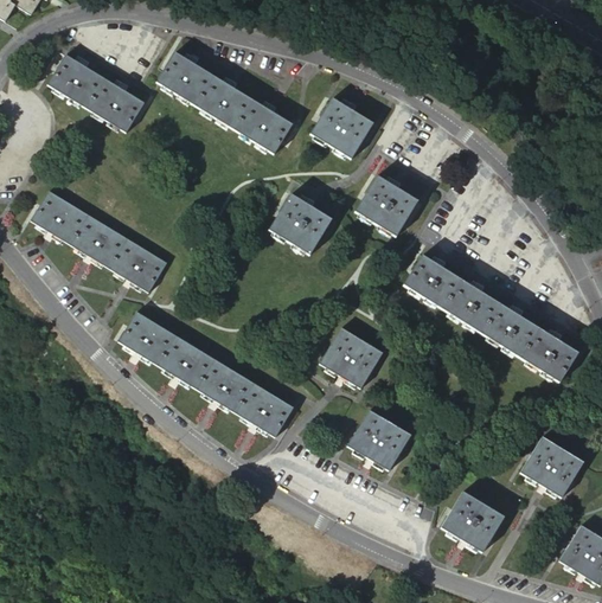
[(0,0),(0,15),(4,18),(10,21),(19,5),(33,13),(40,0),(0,0)]
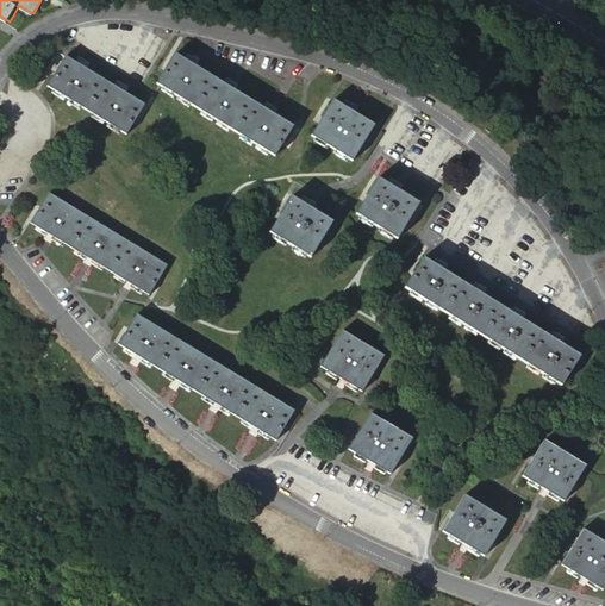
[(276,155),(295,126),(278,116),(235,88),(195,63),(179,52),(161,81),(276,155)]
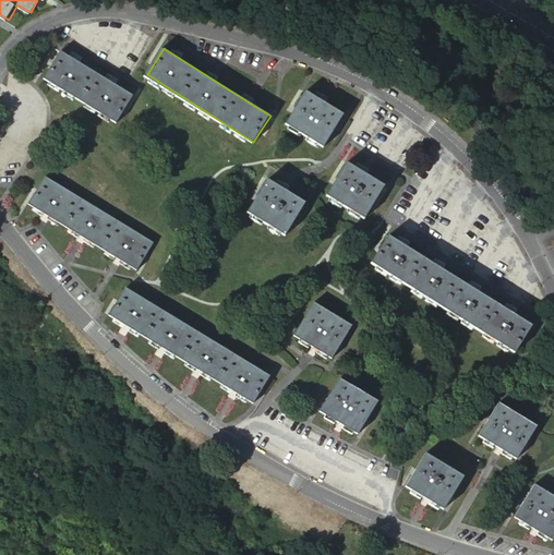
[(117,124),(133,96),(113,83),(75,58),(62,50),(45,76),(117,124)]
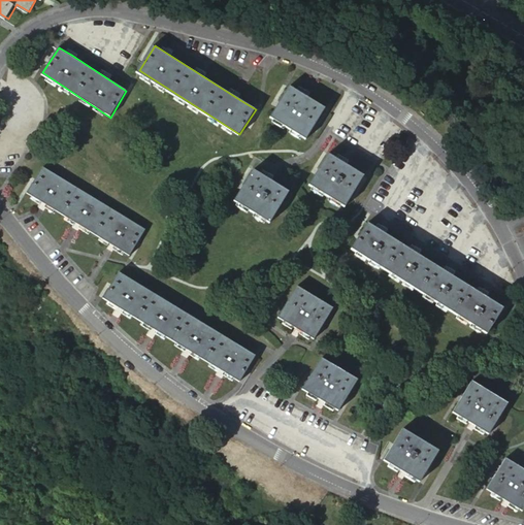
[(304,138),(324,107),(291,86),(271,118),(304,138)]
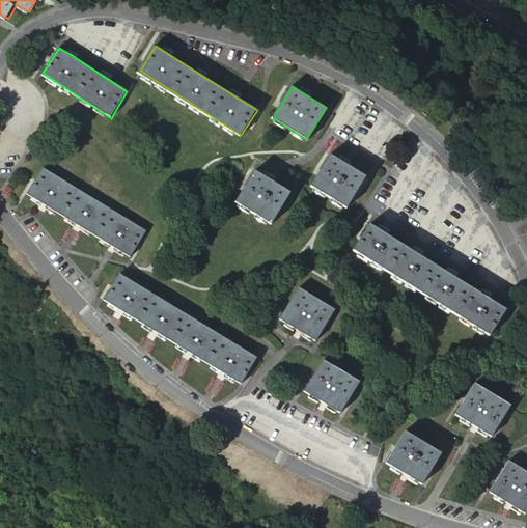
[(344,207),(364,175),(329,153),(309,185),(344,207)]
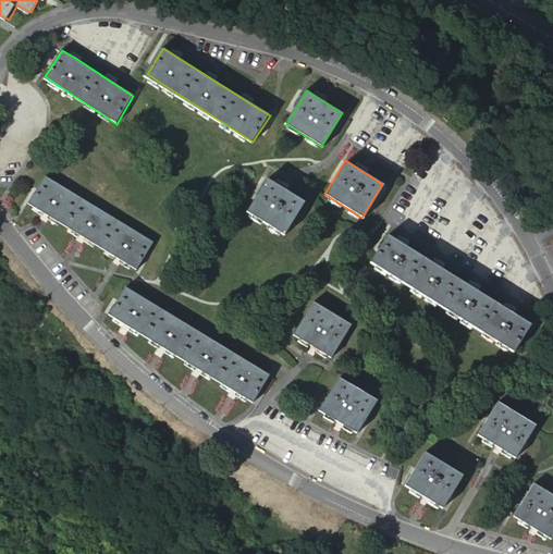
[(136,267),(152,239),(45,174),(28,201),(42,210),(77,231),(114,254),(136,267)]
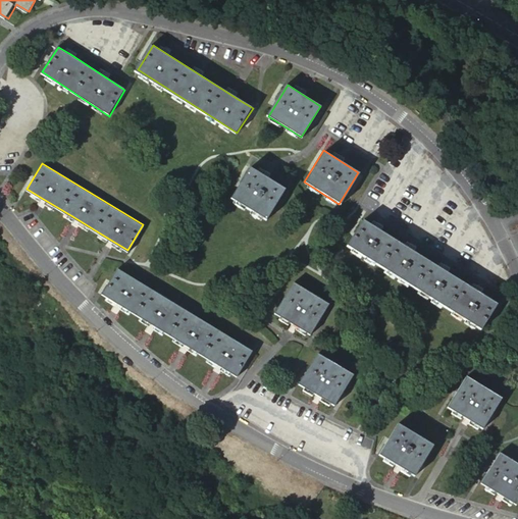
[(266,219),(285,189),(251,167),(231,197),(266,219)]
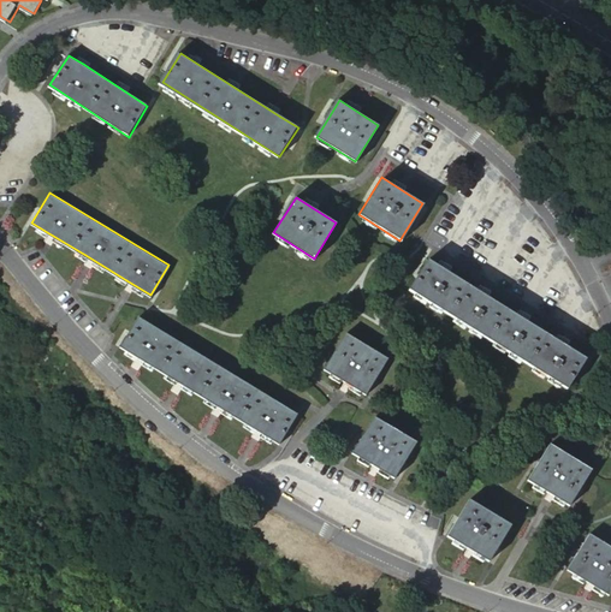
[(565,387),(585,356),(565,344),(527,320),(488,296),(448,269),(431,259),(411,289),(565,387)]
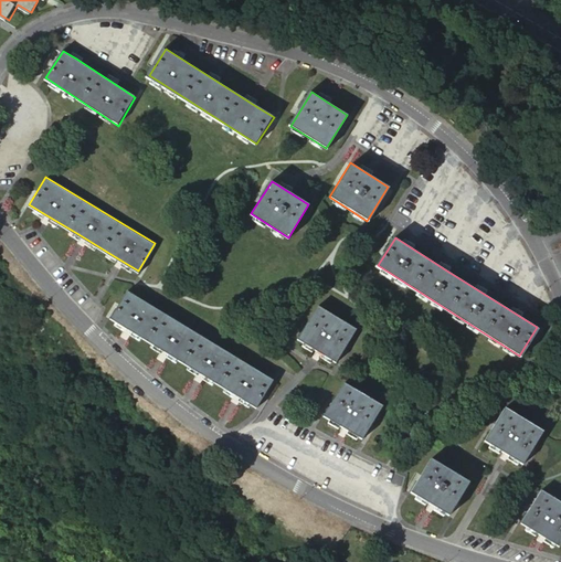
[(255,403),(272,375),(128,289),(112,317),(131,328),(169,351),(205,373),(243,395),(255,403)]
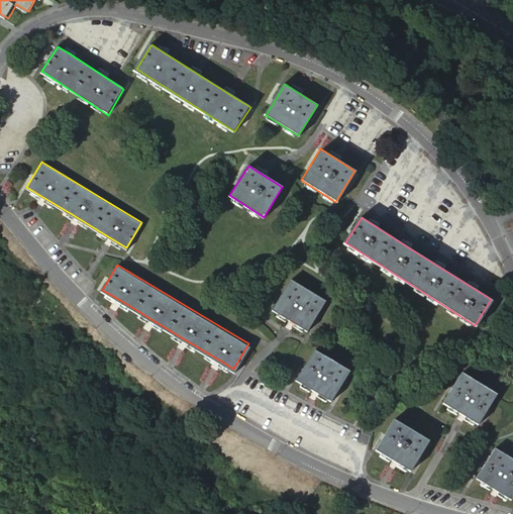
[(309,334),(326,305),(292,284),(275,313),(309,334)]
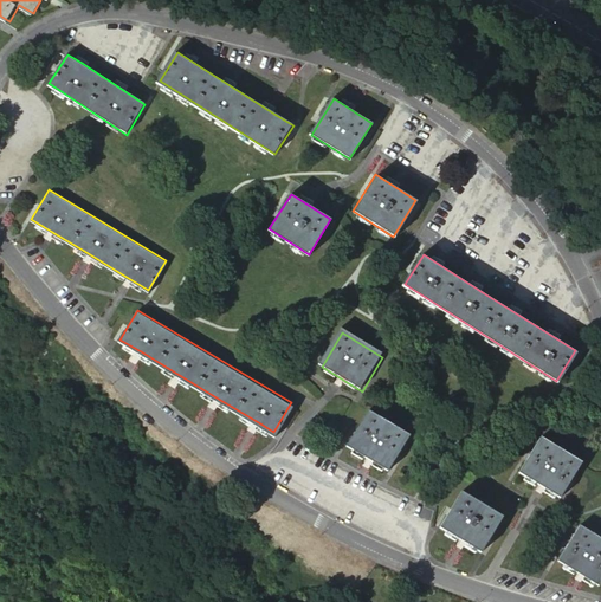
[(388,466),(411,432),(369,406),(348,440),(388,466)]
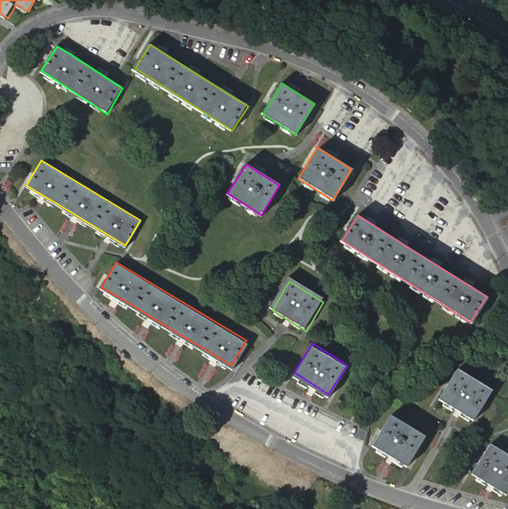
[(473,416),(491,387),(458,365),(440,394),(473,416)]
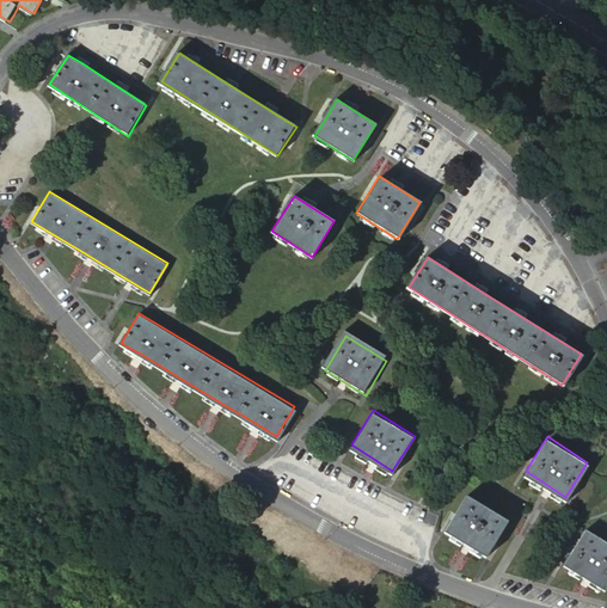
[(488,552),(509,516),(466,491),(446,527),(488,552)]
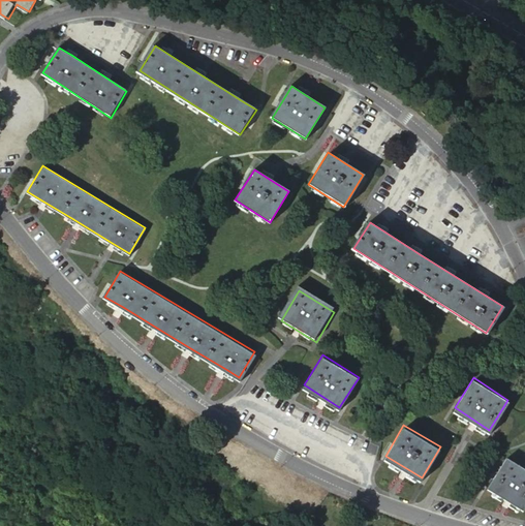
[(521,509),(524,503),(524,468),(506,457),(487,487),(521,509)]
